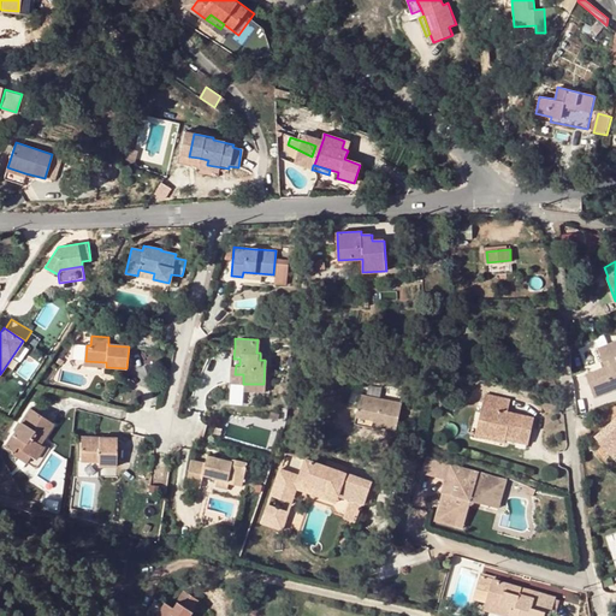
[(234,359),(235,347),(231,347),(230,384),(243,384),(243,374),(235,374),(236,365),(240,365),(240,359),(234,359)]
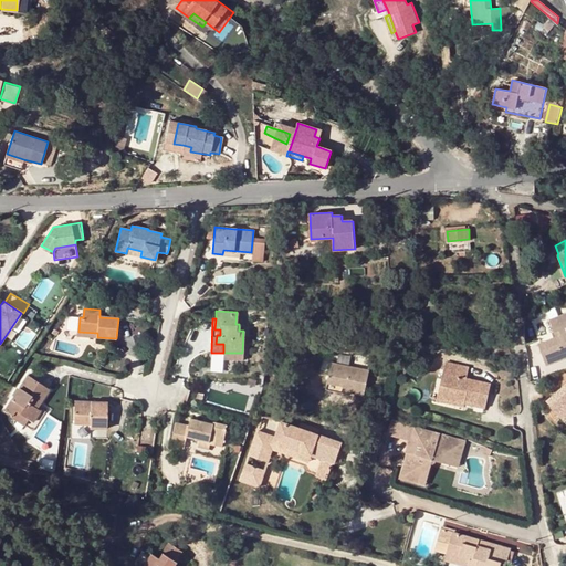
[(565,323),(559,325),(562,336),(565,335),(565,341),(563,343),(544,346),(549,368),(565,364),(565,323)]
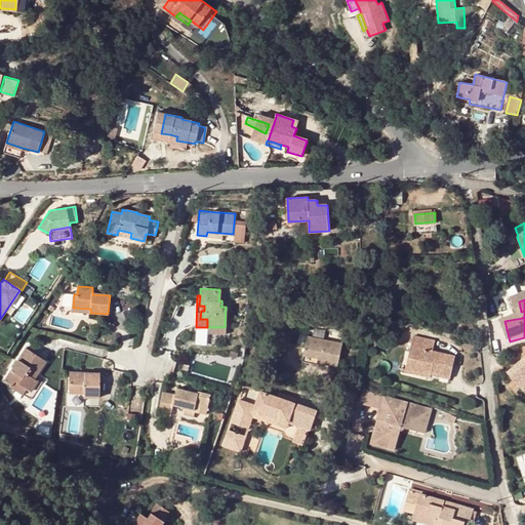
[(413,335),(409,357),(416,358),(414,369),(431,373),(432,371),(450,375),(455,355),(438,351),(437,355),(432,354),(433,350),(435,339),(413,335)]
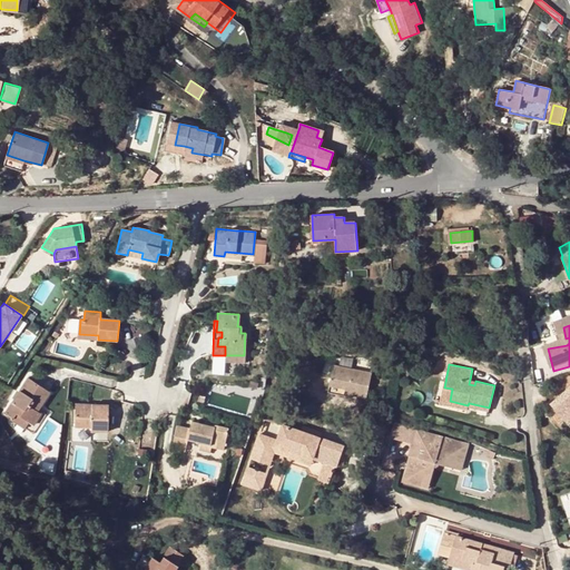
[(371,374),(334,365),(330,385),(344,389),(343,393),(366,397),(371,374)]
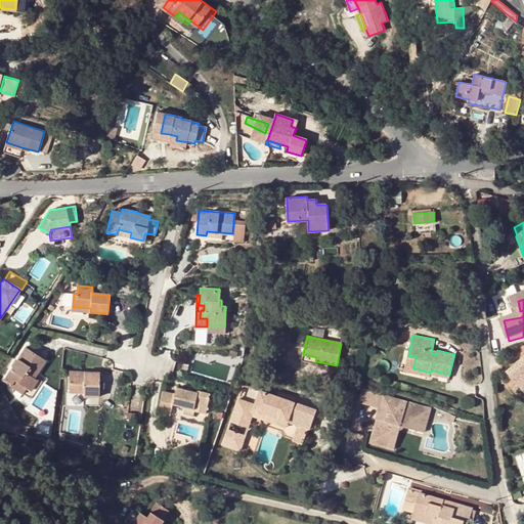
[(45,360),(26,348),(23,352),(11,369),(4,381),(11,386),(15,381),(31,391),(38,381),(34,378),(45,360)]
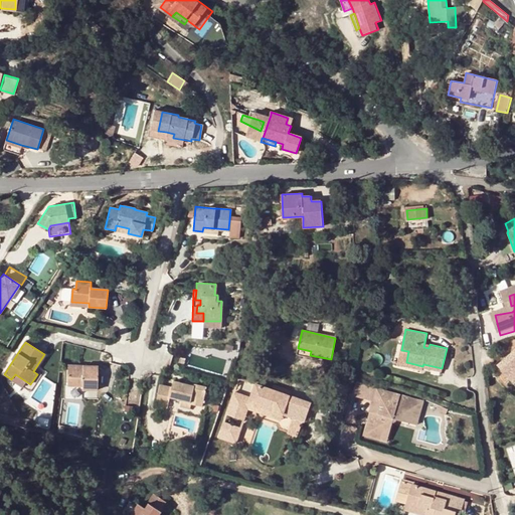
[(311,351),(298,348),(296,354),(310,358),(310,355),(311,351)]
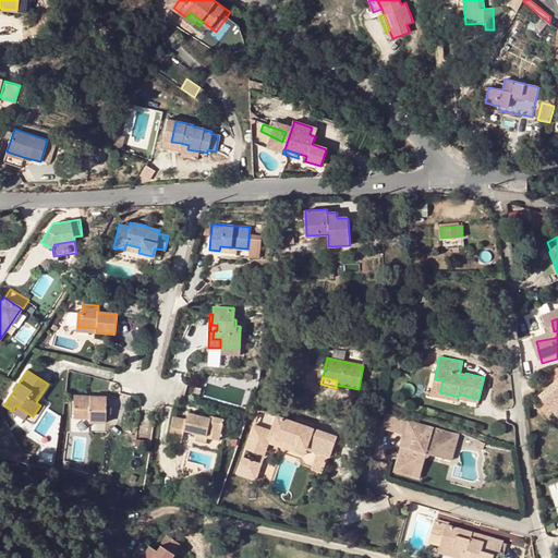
[(443,380),(435,379),(432,395),(458,400),(458,398),(458,397),(440,392),(443,380)]
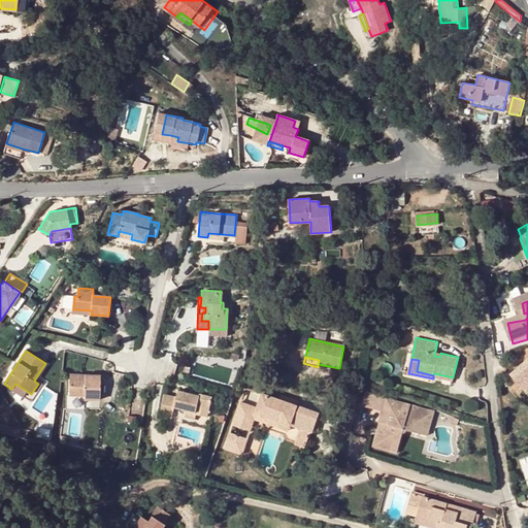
[(527,360),(510,373),(525,394),(527,392),(527,360)]
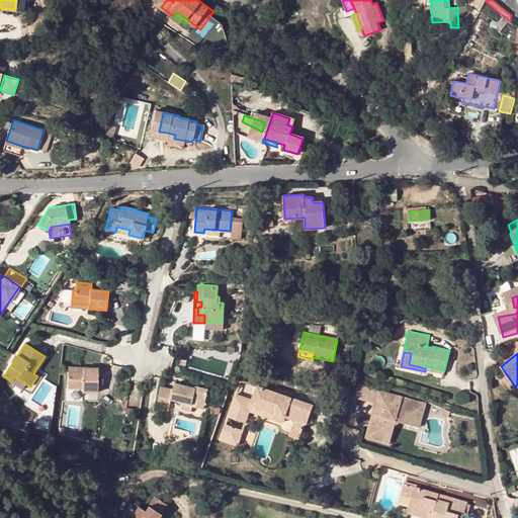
[(99,368),(69,367),(69,389),(83,389),(83,392),(99,393),(99,368)]
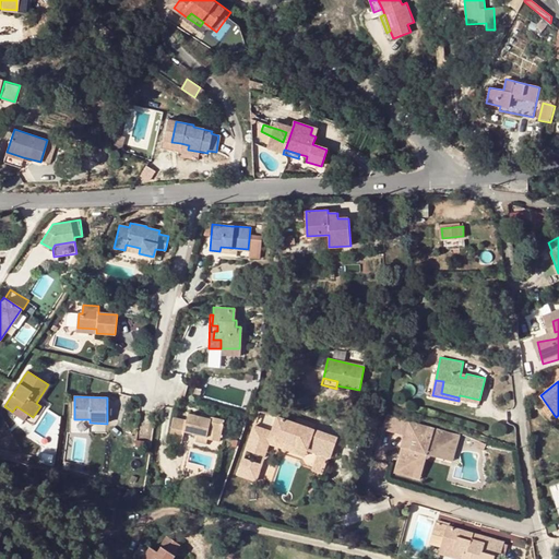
[(188,413),(176,409),(169,439),(181,441),(183,430),(188,413)]
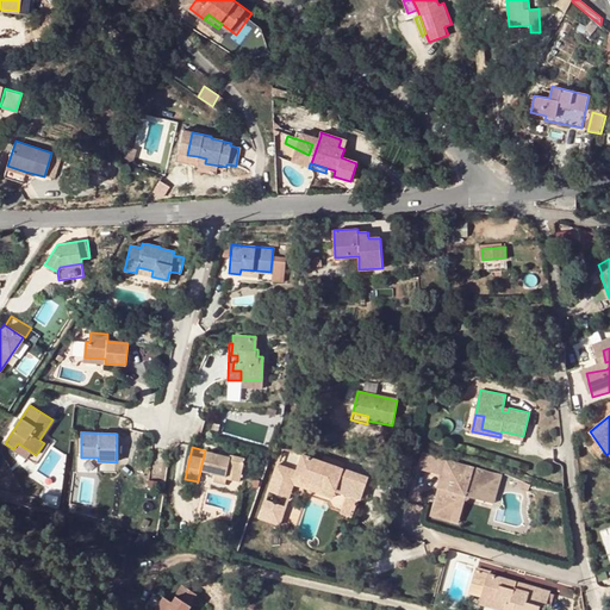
[(229,456),(219,454),(205,450),(200,470),(215,473),(224,475),(224,477),(238,480),(244,458),(229,454),(229,456)]
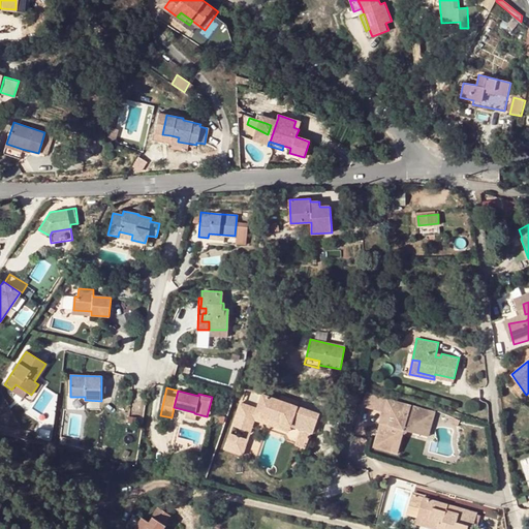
[(230,424),(243,428),(248,412),(254,413),(255,411),(276,418),(289,423),(291,415),(299,418),(297,426),(307,429),(309,429),(315,411),(283,400),(283,403),(277,401),(277,399),(257,394),(254,406),(239,401),(230,424)]
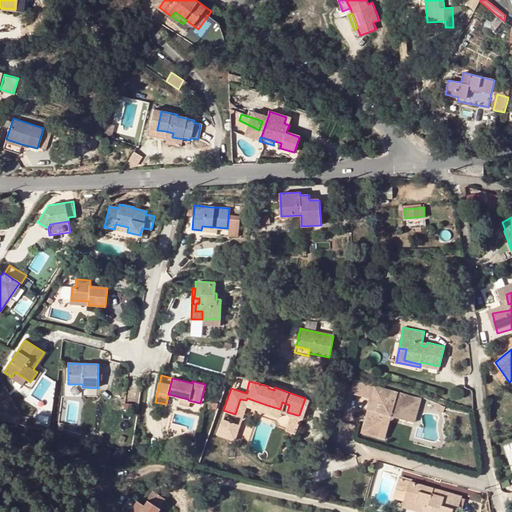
[(374,387),(370,402),(385,406),(389,391),(374,387)]
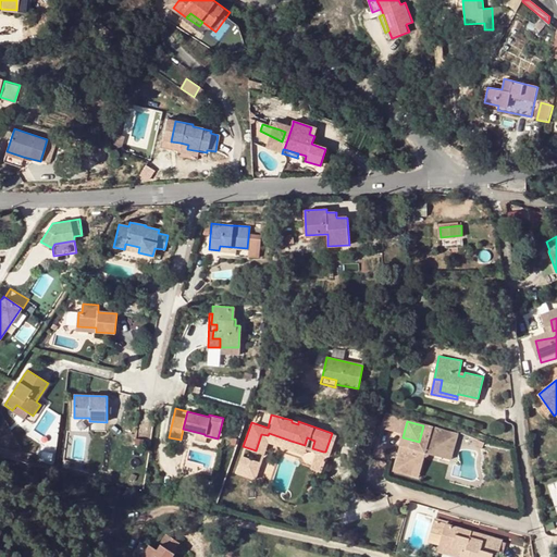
[(430,446),(449,453),(455,434),(423,425),(419,442),(403,437),(393,469),(410,474),(418,450),(420,450),(421,455),(423,455),(426,456),(428,453),(430,446)]
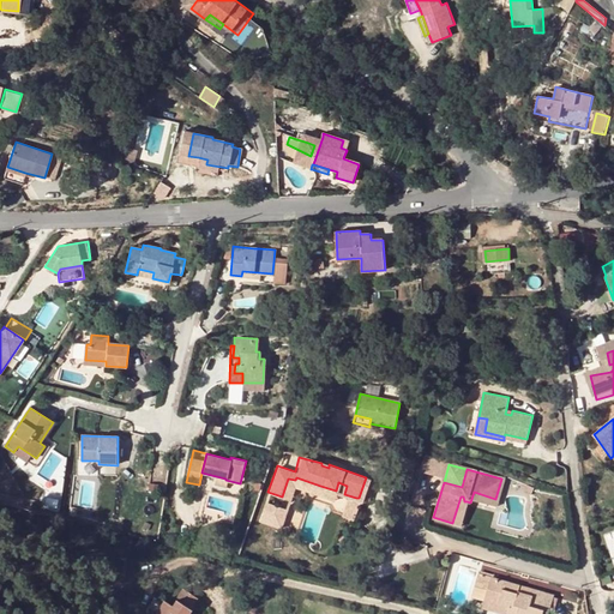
[(226,479),(216,476),(214,483),(224,486),(226,480),(226,479)]
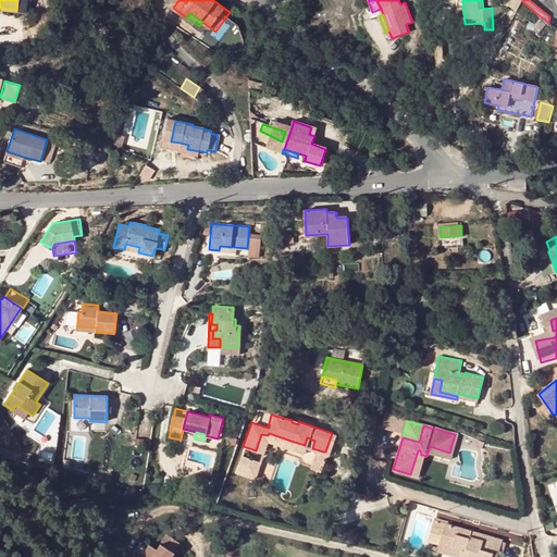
[(261,434),(256,450),(262,453),(267,441),(288,448),(291,441),(269,433),(268,435),(261,434)]
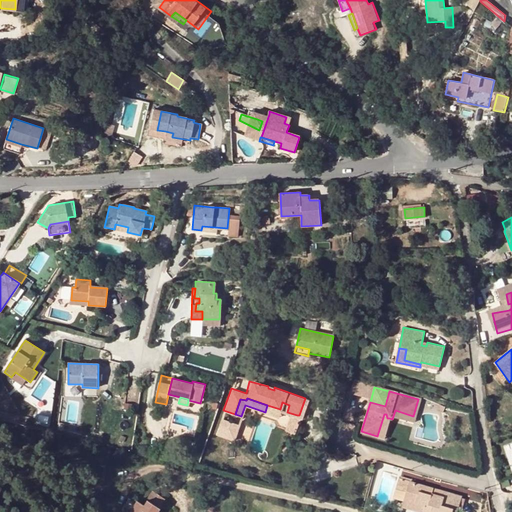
[(282,402),(280,409),(287,412),(289,405),(282,402)]
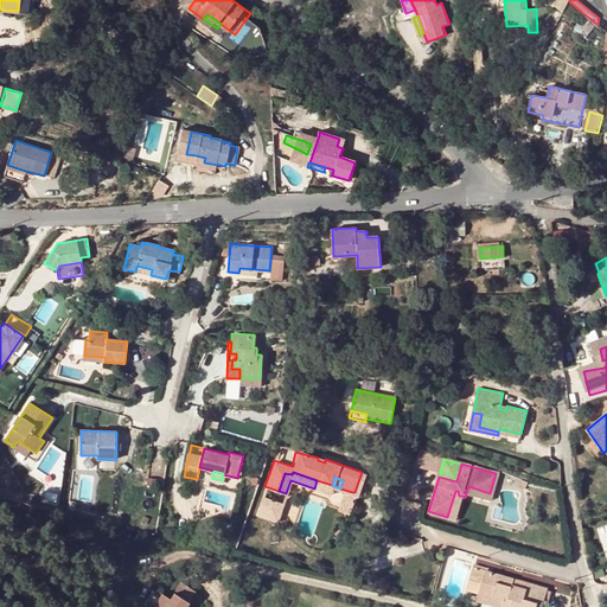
[(468,486),(466,493),(489,499),(490,493),(468,486)]
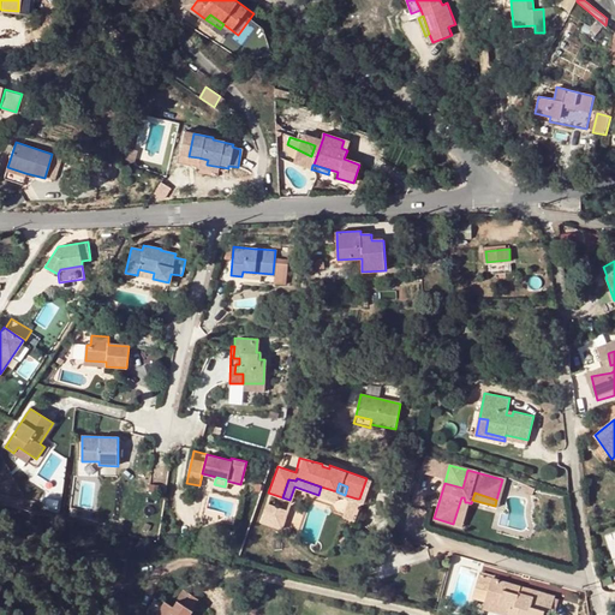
[(357,499),(345,495),(339,514),(350,517),(357,499)]
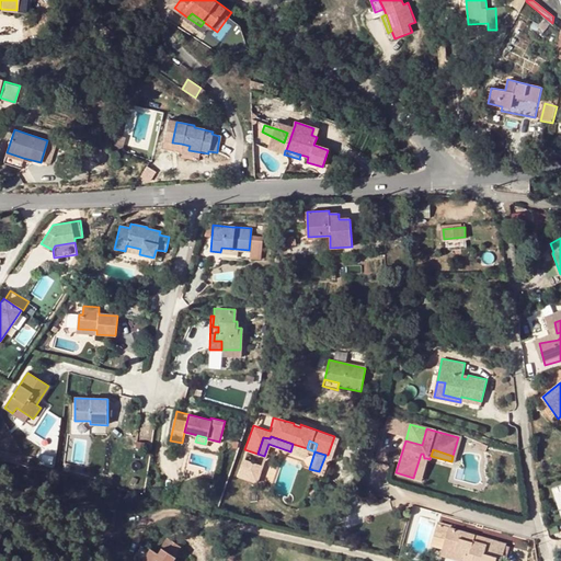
[(421,454),(413,478),(420,480),(426,458),(424,458),(423,454),(421,454)]
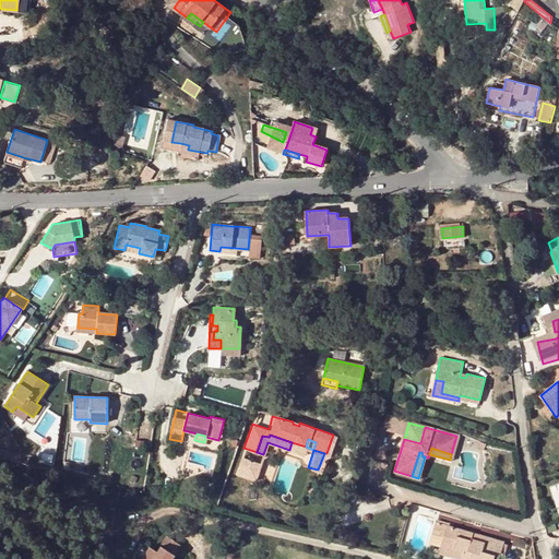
[(242,475),(254,478),(258,468),(251,466),(253,460),(242,456),(239,463),(246,465),(242,475)]
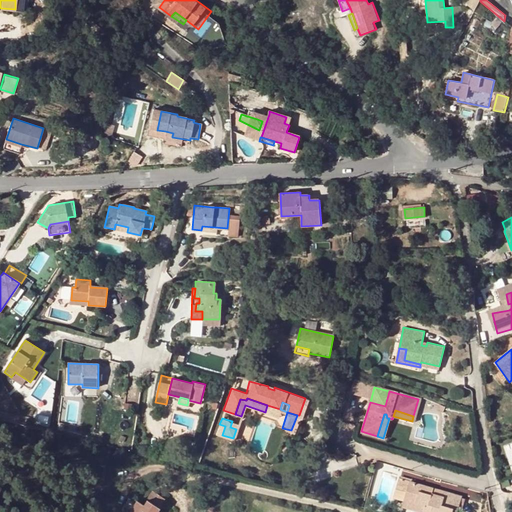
[(225,426),(219,424),(216,433),(222,435),(225,426)]
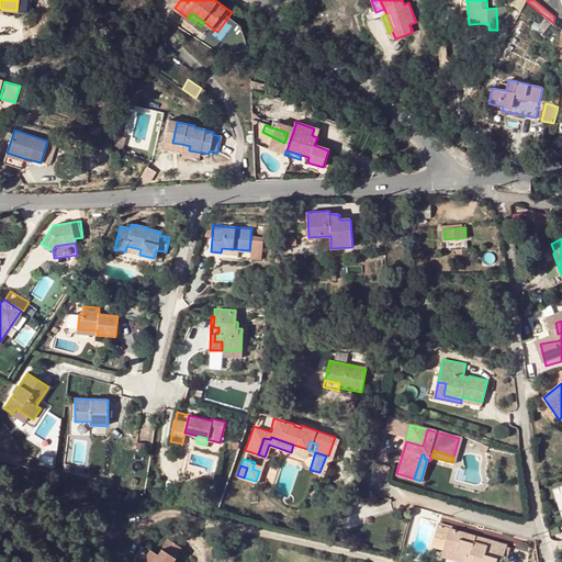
[(446,539),(449,527),(438,525),(435,536),(446,539)]
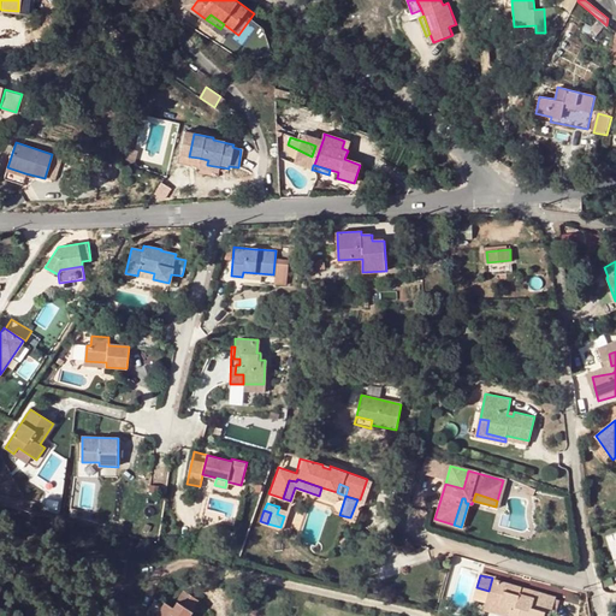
[(510,609),(509,614),(515,615),(543,615),(545,610),(551,612),(555,596),(533,590),(532,597),(517,593),(519,586),(492,578),(489,591),(486,602),(510,609)]
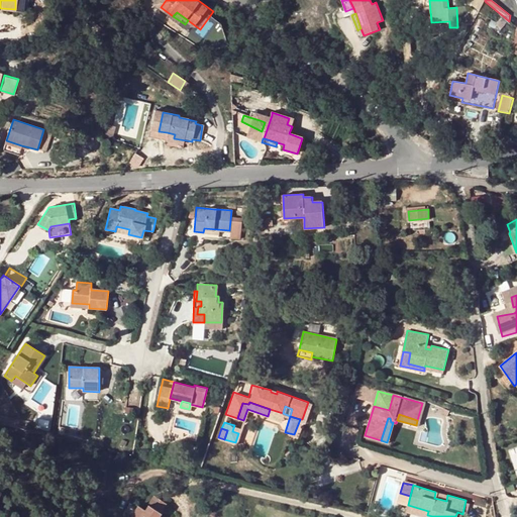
[(447,495),(435,492),(434,498),(446,501),(447,495)]
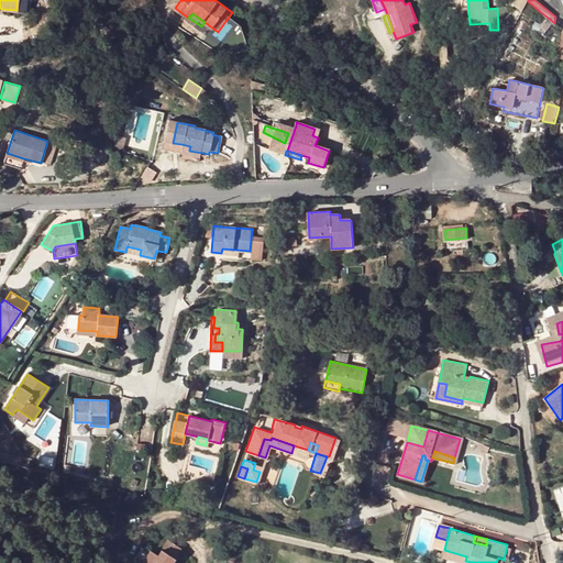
[(167,539),(161,549),(174,558),(180,548),(167,539)]
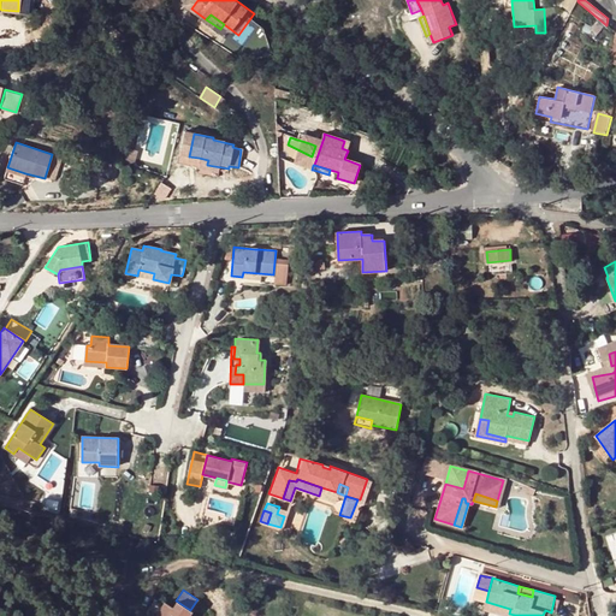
[(187,615),(190,610),(176,600),(172,606),(164,602),(154,615),(187,615)]
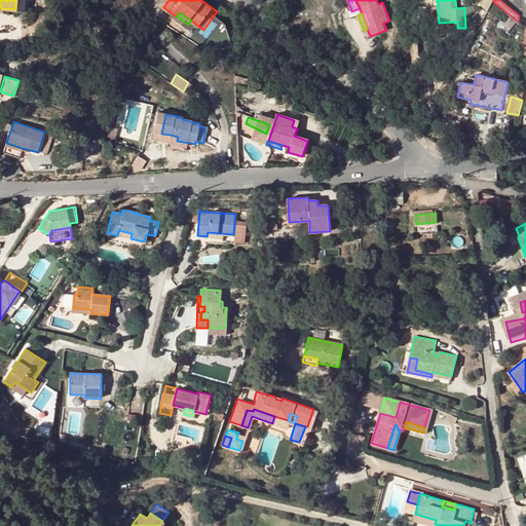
[(433,525),(434,525),(435,524),(436,520),(415,514),(413,520),(433,525)]
